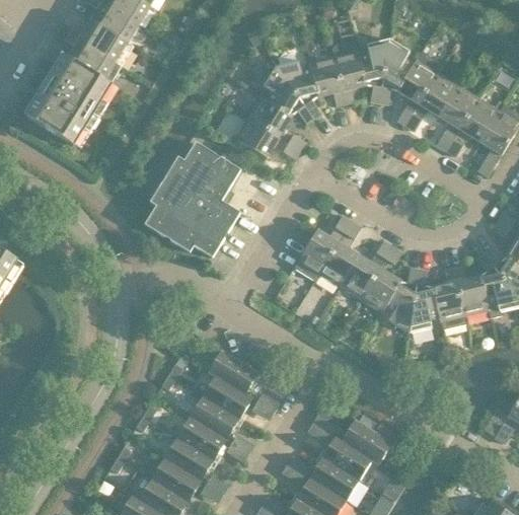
[(90,20),(127,43),(138,24),(98,0),(86,0),(98,8),(90,20)]
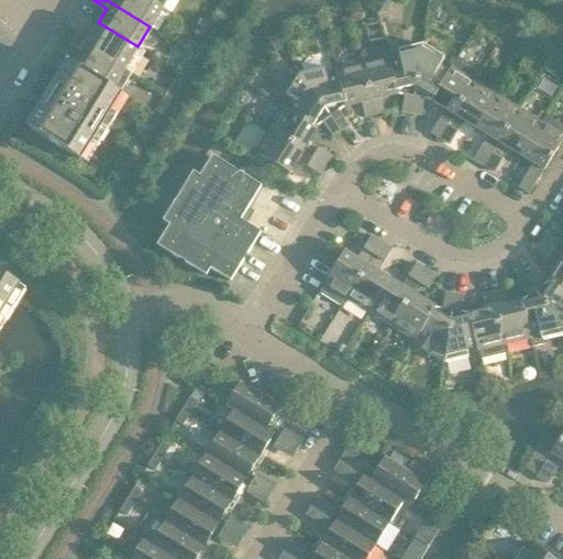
[(107,0),(150,26),(163,6),(163,4),(165,0),(107,0)]
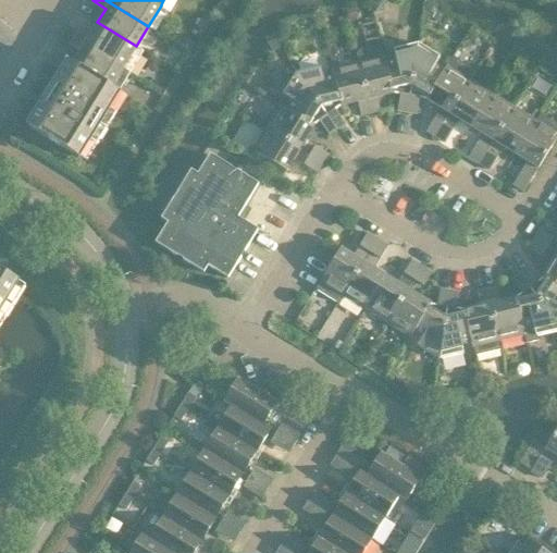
[(72,34),(130,70),(141,49),(136,46),(97,22),(89,36),(75,27),(72,34)]
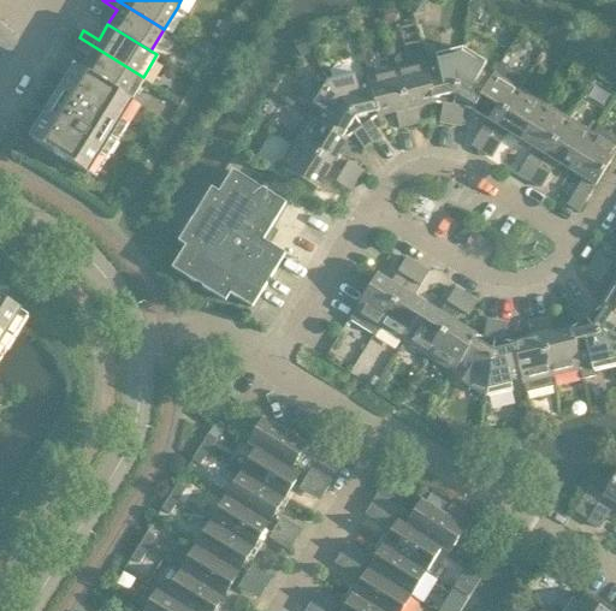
[(124,94),(130,98),(143,77),(80,37),(75,45),(89,53),(81,67),(80,69),(123,95),(124,94)]
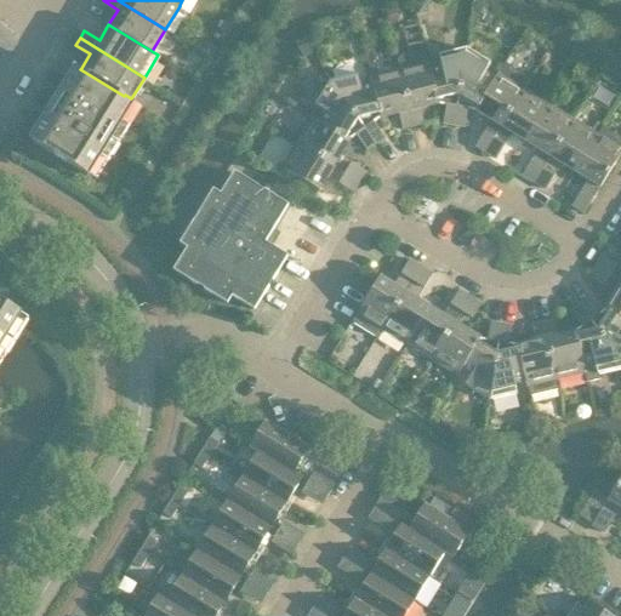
[(305,41),(298,44),(301,47),(303,53),(312,49),(307,40),(305,41)]
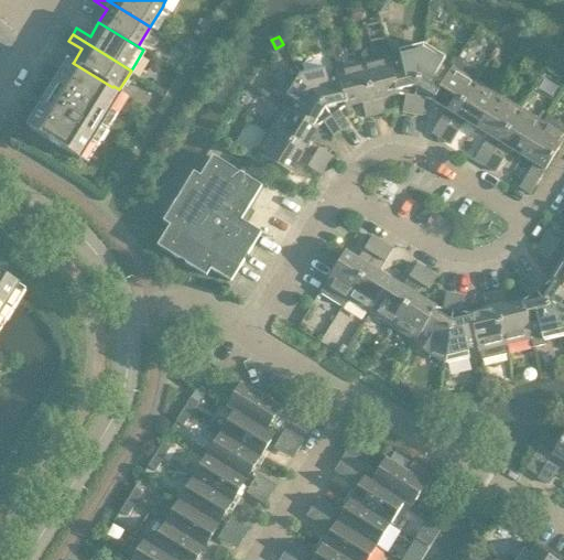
[(400,56),(390,58),(389,58),(397,92),(399,92),(404,93),(402,109),(412,110),(423,41),(398,47),(400,56)]
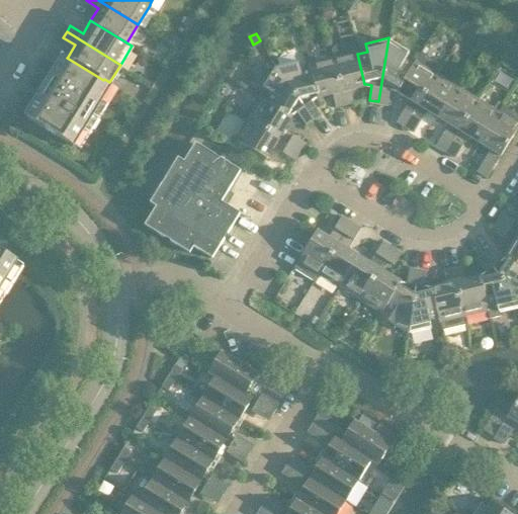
[(416,55),(389,37),(378,101),(387,103),(390,88),(396,89),(397,89),(413,63),(412,62),(415,58),(416,55)]
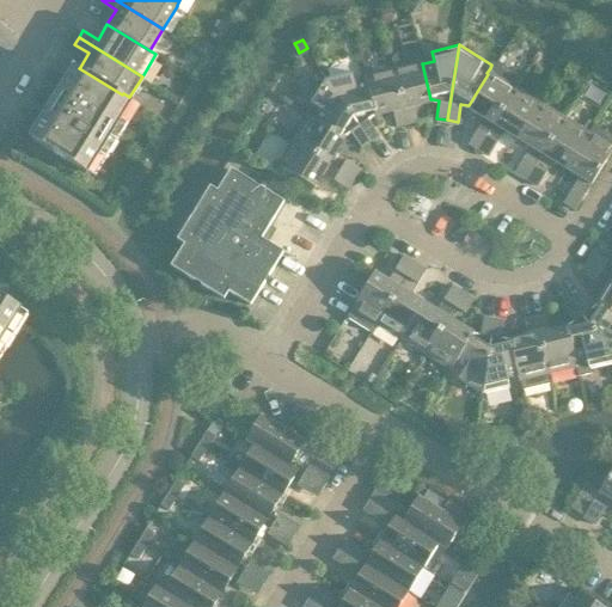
[(420,103),(430,99),(422,63),(423,63),(422,57),(393,65),(407,121),(417,118),(415,110),(420,103)]
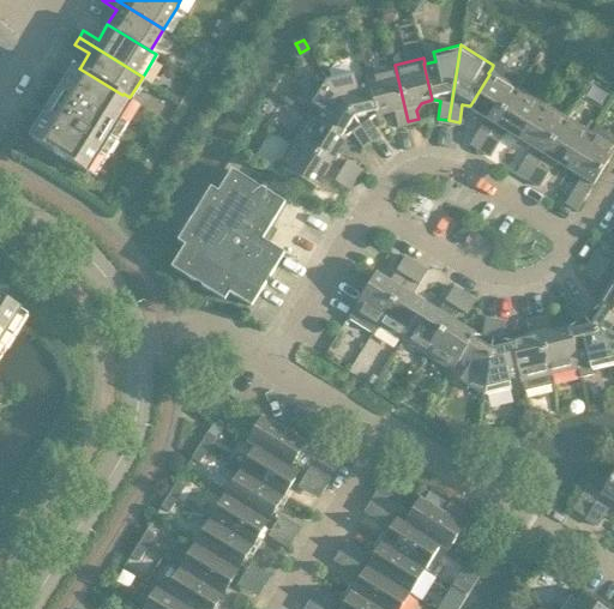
[(86,170),(131,98),(130,97),(124,94),(122,95),(79,68),(80,67),(76,64),(31,136),(86,170)]
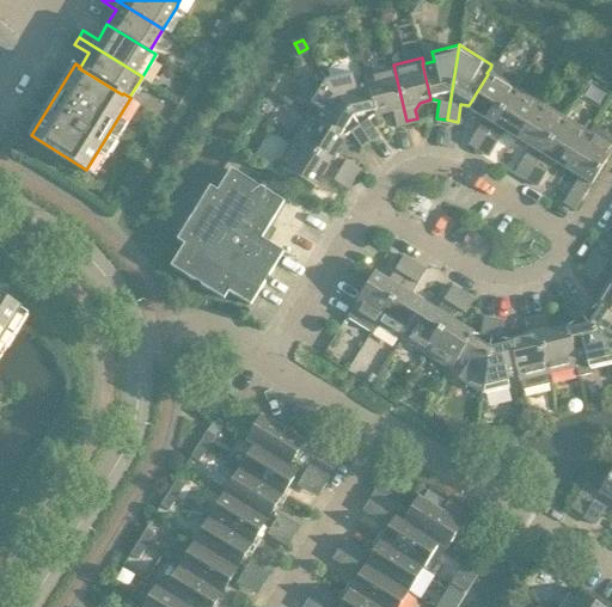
[(396,123),(407,121),(393,65),(363,72),(366,77),(367,77),(375,114),(387,110),(393,115),(396,123)]
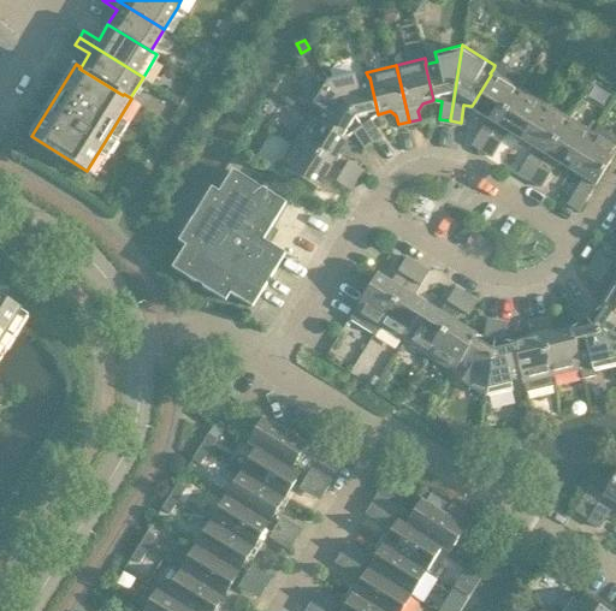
[(519,85),(493,69),(490,73),(491,75),(472,106),(496,122),(519,85)]
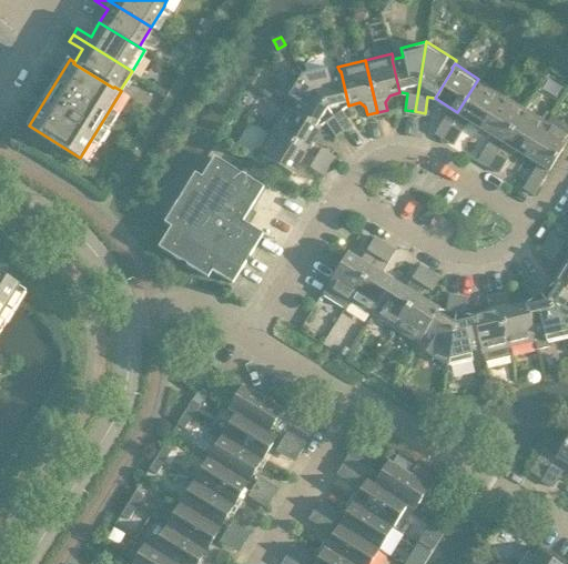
[(327,64),(302,71),(343,128),(352,122),(342,109),(346,106),(348,106),(341,71),(340,71),(330,73),(327,64)]
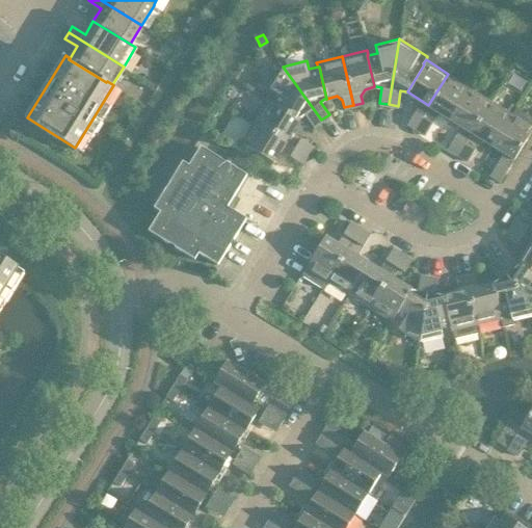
[(314,126),(321,120),(283,67),(270,87),(277,91),(272,100),(272,101),(299,117),(300,116),(304,113),(314,126)]
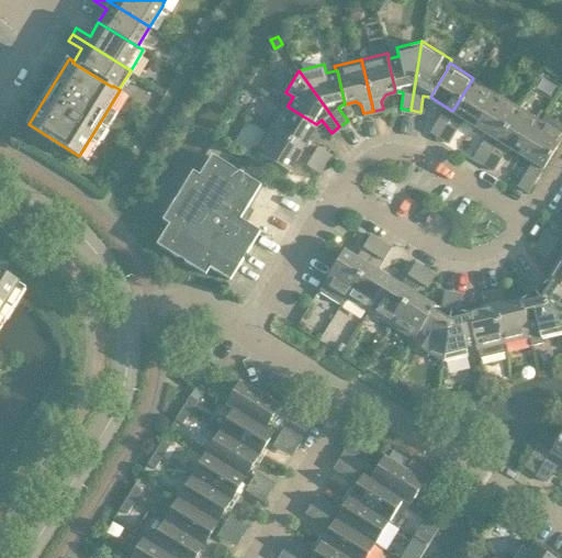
[(465,119),(475,125),(495,91),(473,78),(452,111),(447,121),(438,134),(449,141),(461,120),(465,119)]
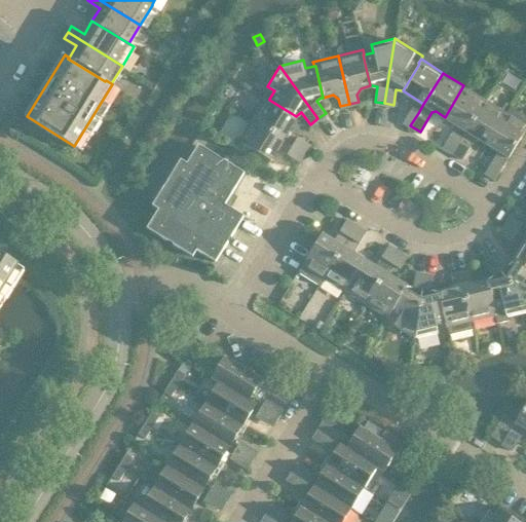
[(442,145),(452,151),(485,99),(463,85),(445,117),(453,122),(454,126),(442,145)]
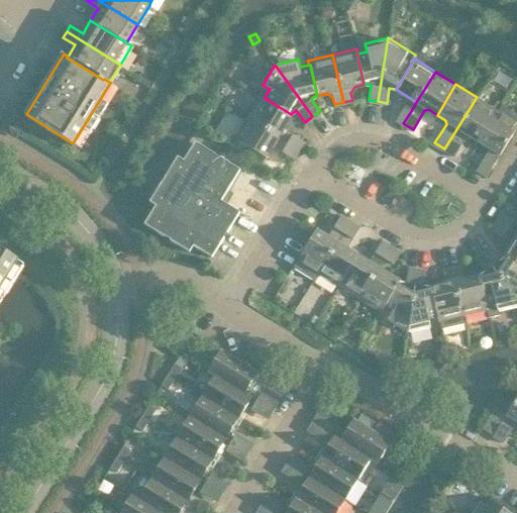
[(278,134),(291,114),(265,98),(265,97),(261,94),(247,116),(278,134)]
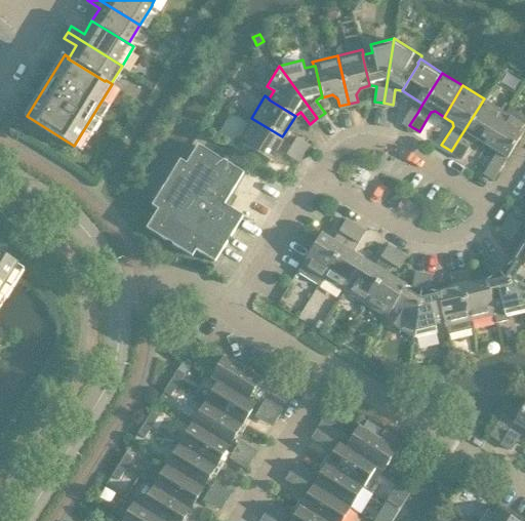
[(477,137),(485,143),(505,111),(484,98),(451,151),(461,157),(473,138),(477,137)]
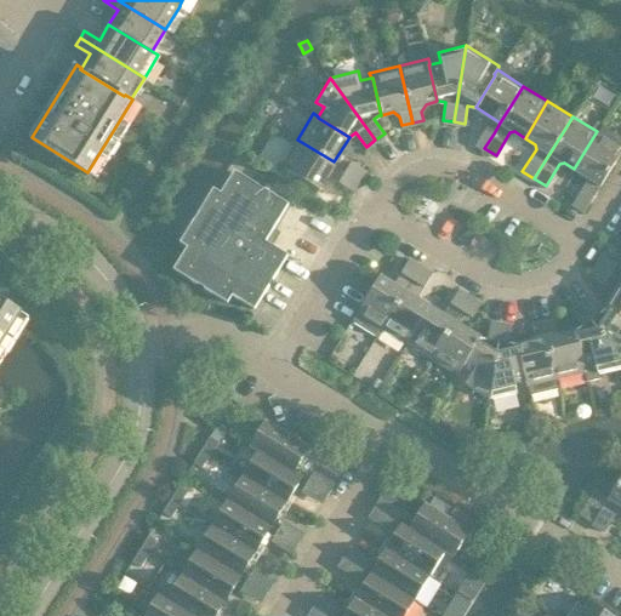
[(620,135),(602,124),(597,131),(574,169),(585,175),(586,180),(571,203),(585,210),(620,149),(620,135)]
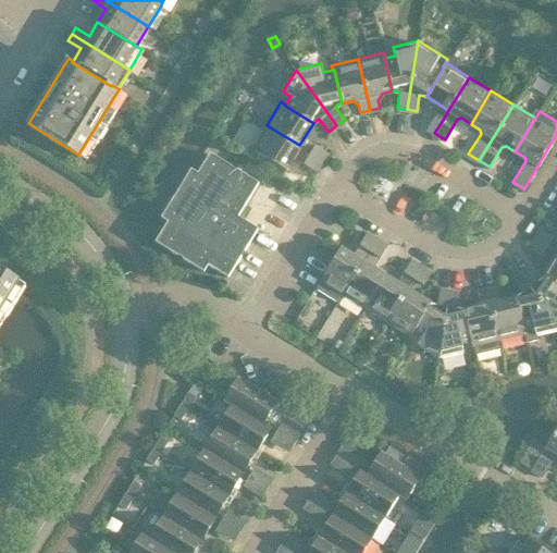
[(426,127),(434,133),(443,120),(434,114),(426,127)]
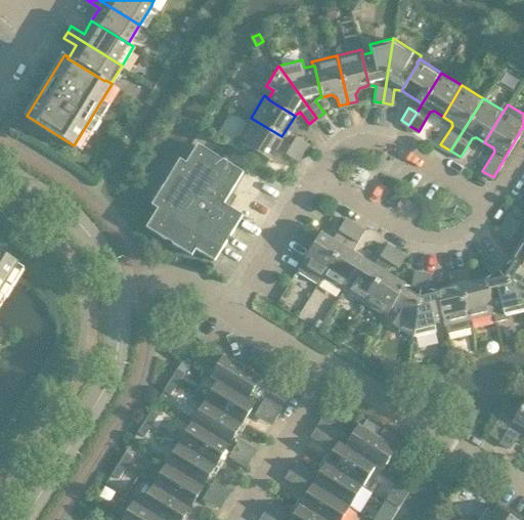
[(291,142),(281,136),(251,118),(237,139),(268,158),(274,148),(278,148),(298,160),(304,149),(291,142)]
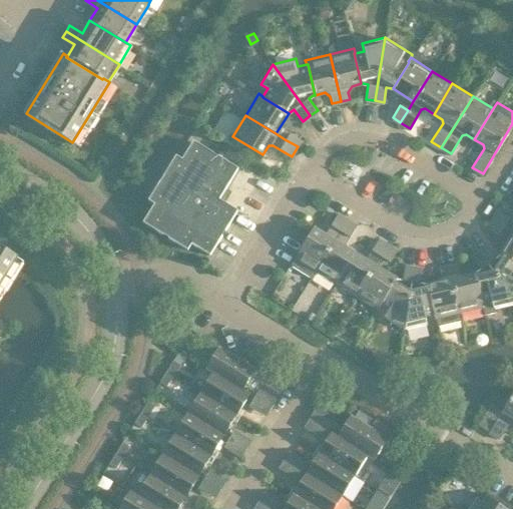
[(290,131),(285,139),(298,146),(302,139),(290,131)]
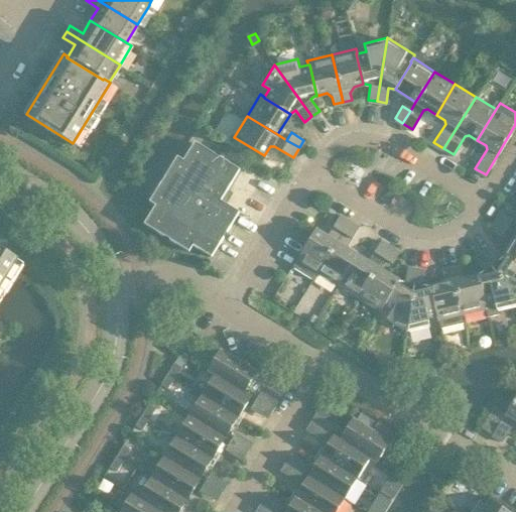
[(182,158),(176,154),(148,200),(154,204),(143,222),(188,250),(192,244),(211,255),(239,211),(220,199),(239,168),(195,140),(182,158)]
